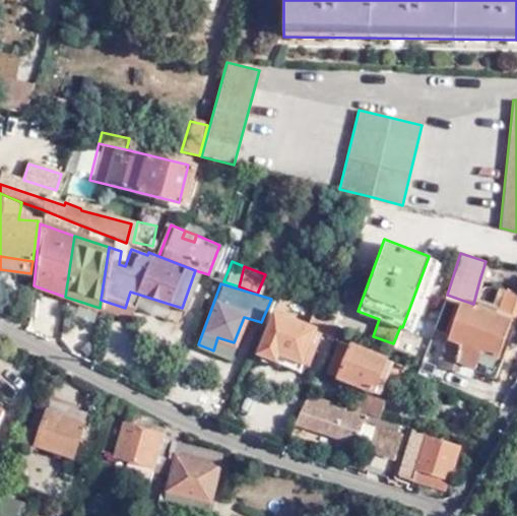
[(503,287),(496,306),(510,311),(508,318),(516,321),(516,292),(516,293),(503,287)]
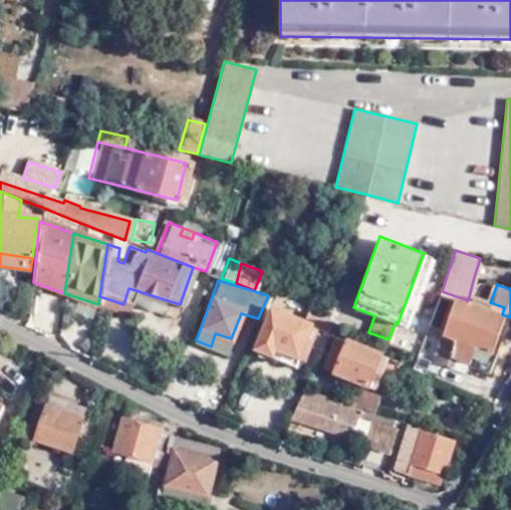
[(313,295),(307,310),(322,316),(329,319),(333,303),(313,295)]
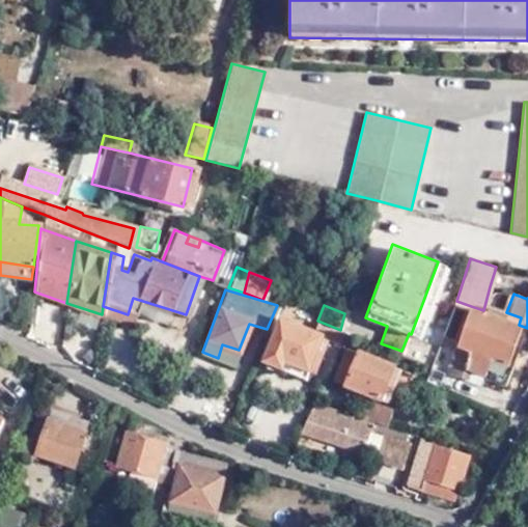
[(103,306),(102,314),(124,323),(128,314),(103,306)]
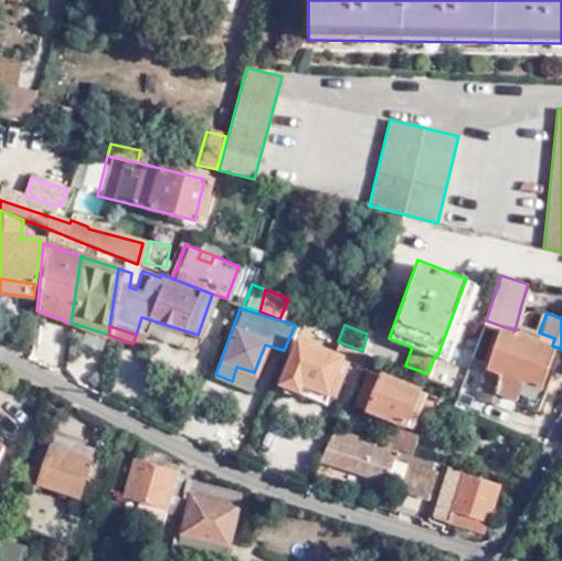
[(552,346),(554,338),(539,332),(520,327),(517,331),(515,330),(501,326),(488,360),(480,383),(501,390),(518,397),(536,403),(543,388),(538,387),(552,346)]
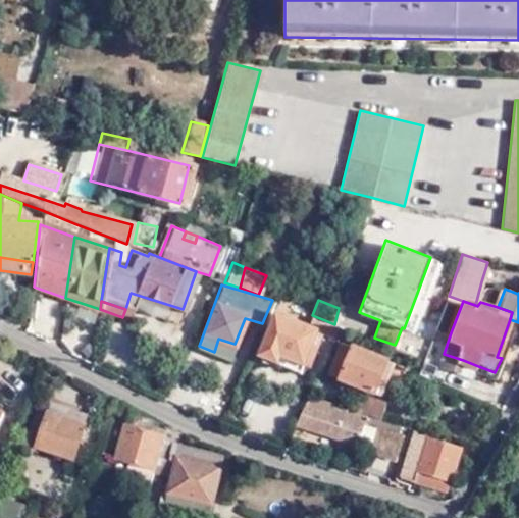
[(312,315),(308,314),(305,323),(273,311),(256,355),(276,362),(278,356),(304,365),(316,335),(320,337),(327,321),(312,315)]
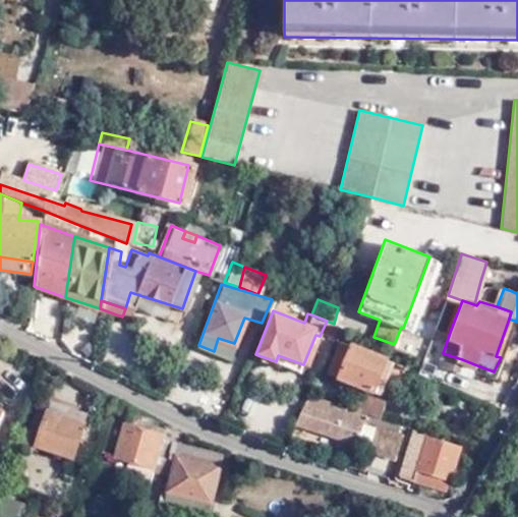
[(230,356),(234,343),(218,338),(214,351),(230,356)]
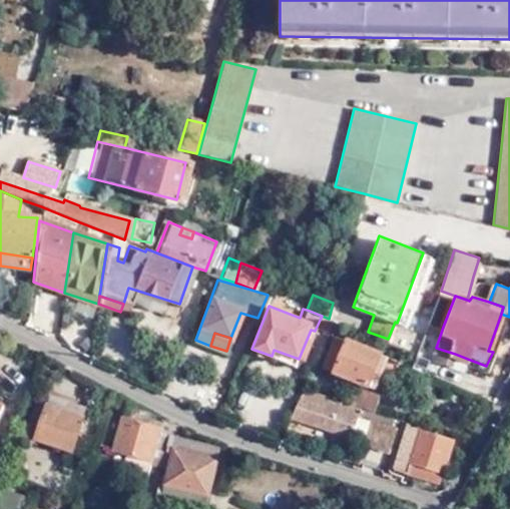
[(390,354),(349,336),(344,347),(334,344),(326,363),(377,385),(390,354)]
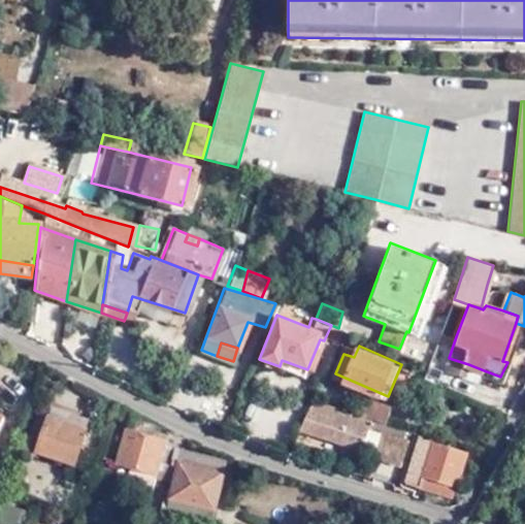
[(468,364),(449,358),(445,368),(463,375),(468,364)]
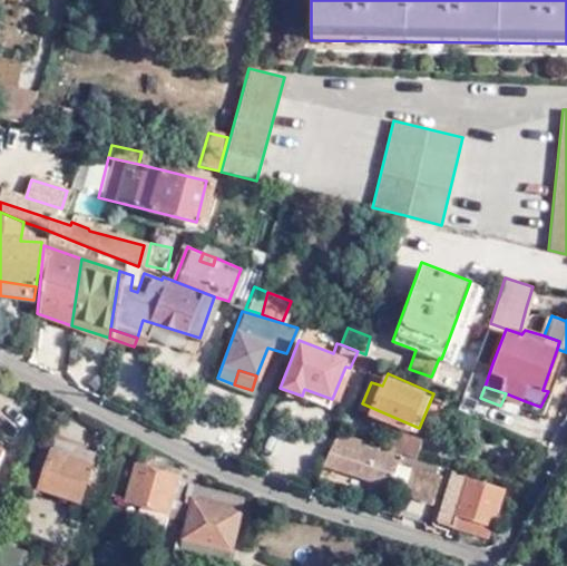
[(522,400),(506,393),(500,406),(517,411),(522,400)]
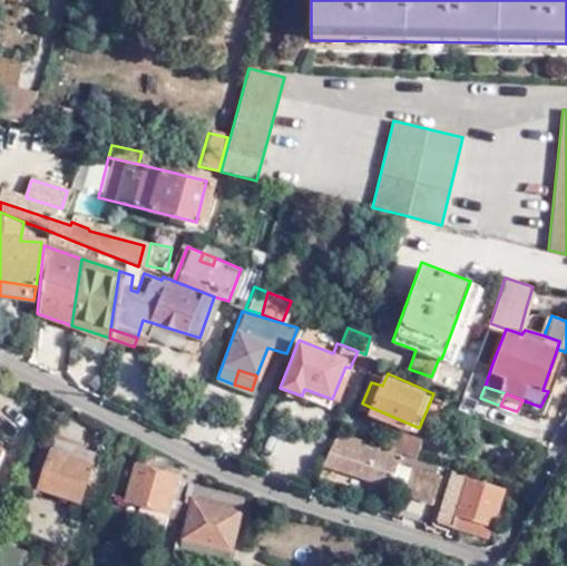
[(392,447),(338,429),(325,459),(391,480),(392,476),(399,460),(412,465),(434,472),(438,462),(418,456),(402,450),(392,447)]
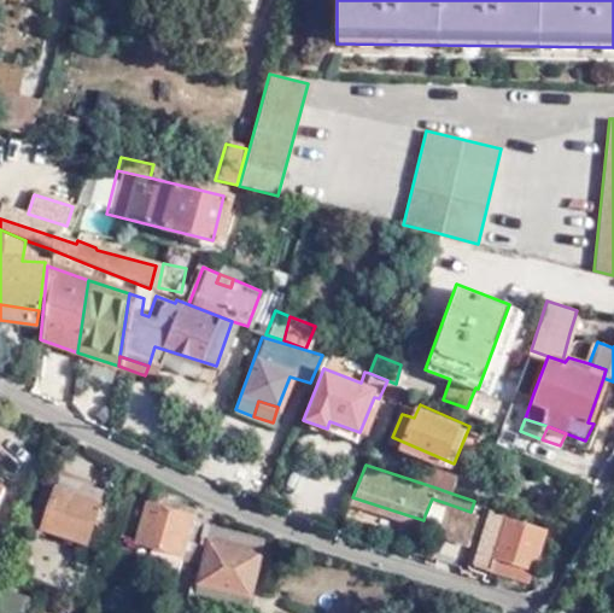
[(432,466),(425,484),(436,488),(452,494),(458,476),(432,466)]
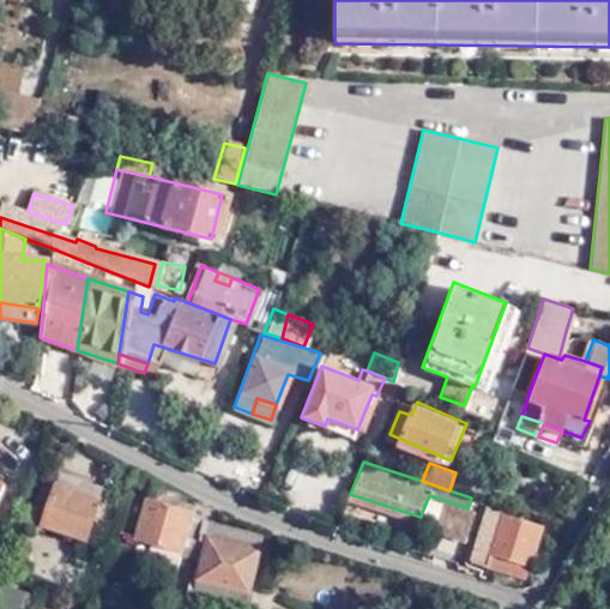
[(58,476),(55,487),(97,499),(101,489),(58,476)]
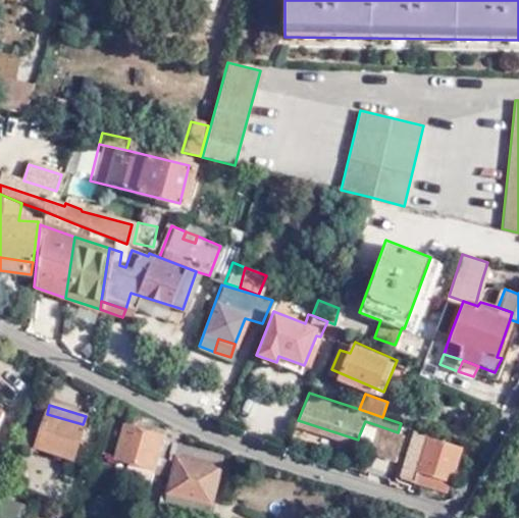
[(127,407),(121,425),(163,436),(165,426),(127,407)]
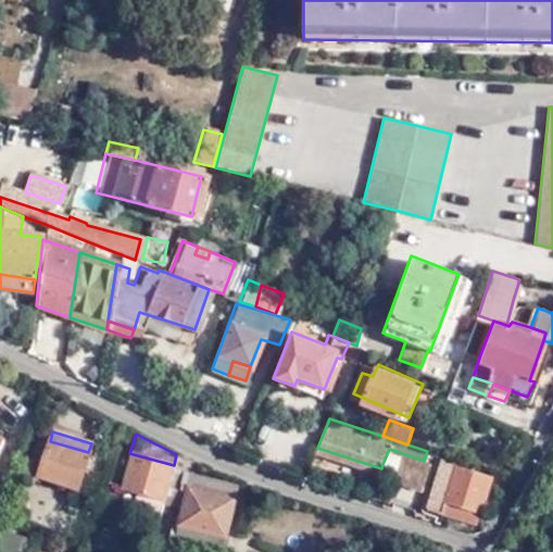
[(49,446),(39,442),(33,463),(30,463),(26,479),(38,483),(39,478),(68,486),(72,476),(82,478),(88,452),(50,441),(49,446)]
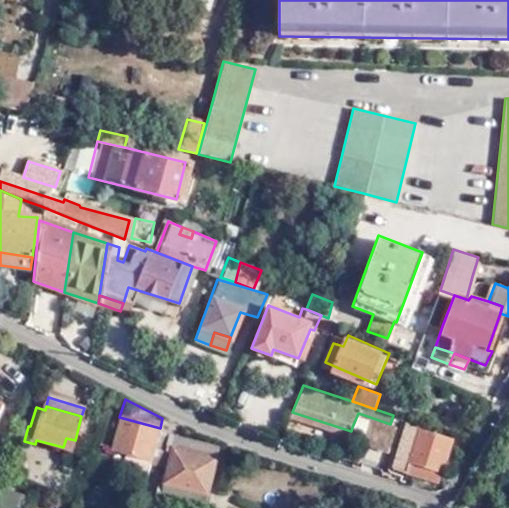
[(370,417),(358,413),(352,427),(366,432),(370,417)]
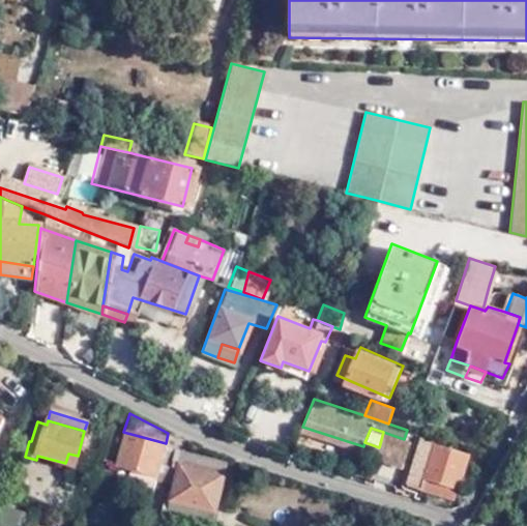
[(164,449),(166,443),(123,432),(115,464),(129,468),(124,488),(150,495),(156,473),(164,449)]
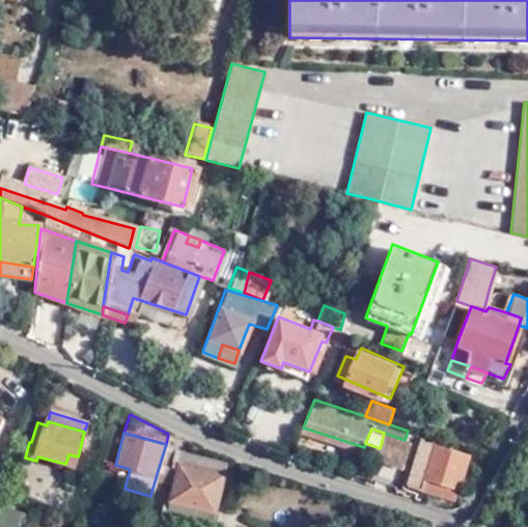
[(405,440),(384,433),(380,448),(376,459),(400,467),(410,441),(405,440)]
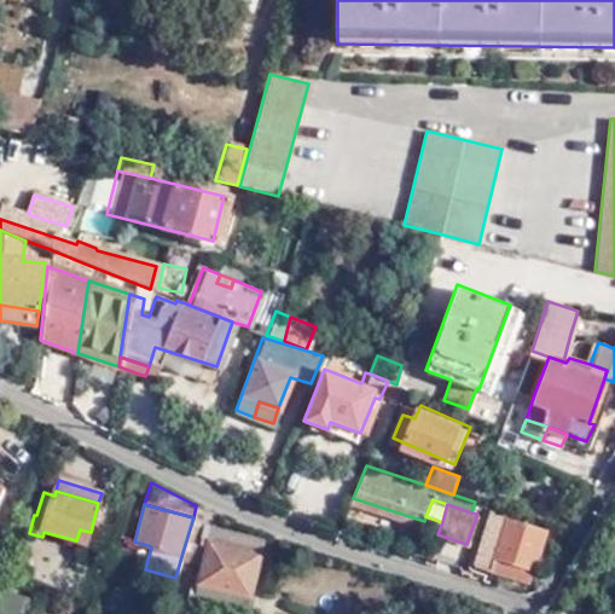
[(215,513),(196,505),(193,517),(191,525),(183,552),(201,557),(190,597),(242,612),(259,552),(207,538),(213,521),(215,513)]
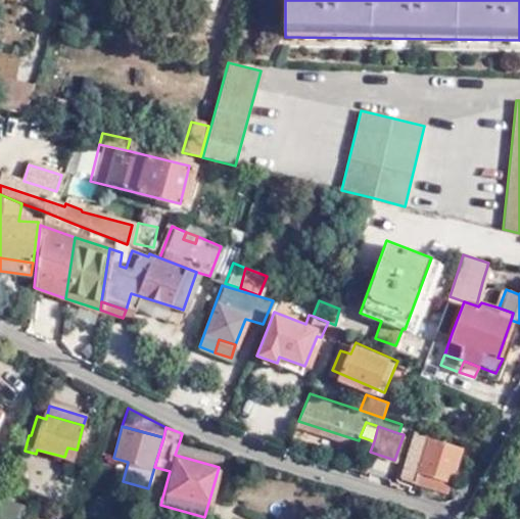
[(413,432),(410,443),(423,446),(426,437),(413,432)]
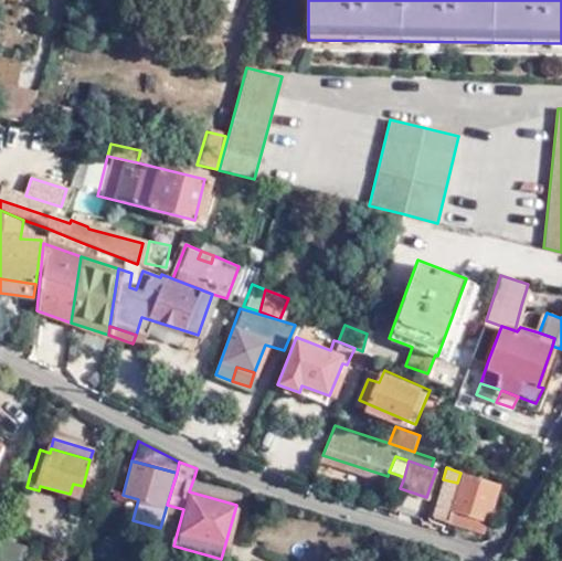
[(496,484),(460,473),(457,483),(443,479),(432,515),(481,530),(496,484)]
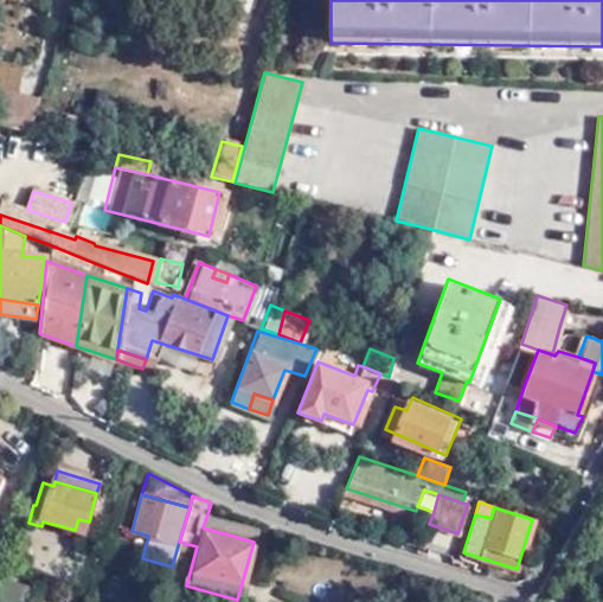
[(258,523),(209,511),(203,527),(254,542),(258,523)]
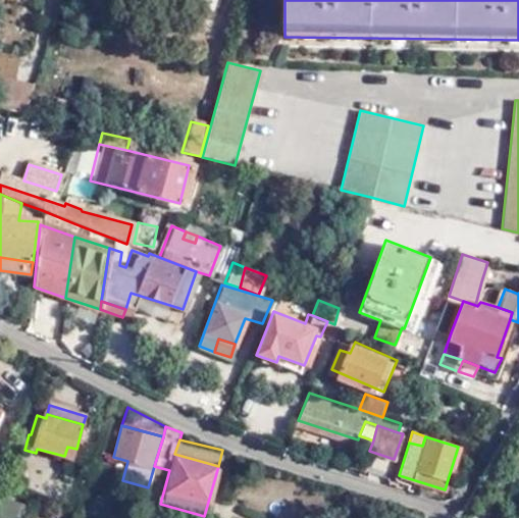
[(0,517),(18,517),(23,505),(3,498),(0,506),(0,517)]
